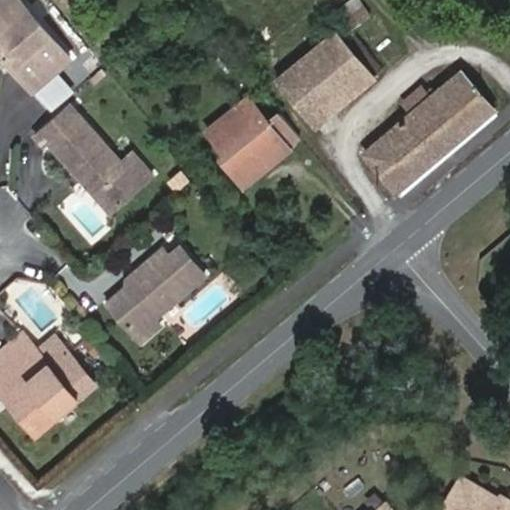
[(70,58),(21,0),(0,0),(0,13),(9,24),(0,31),(0,50),(32,89),(70,58)]
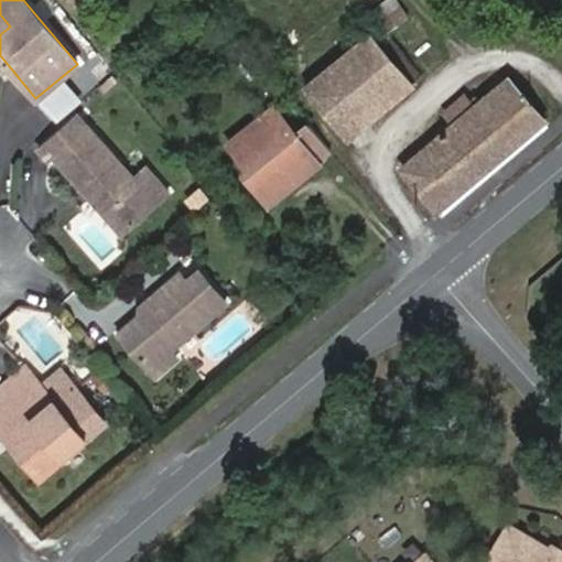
[(393,0),(390,0),(373,15),(381,26),(388,33),(408,17),(393,0)]
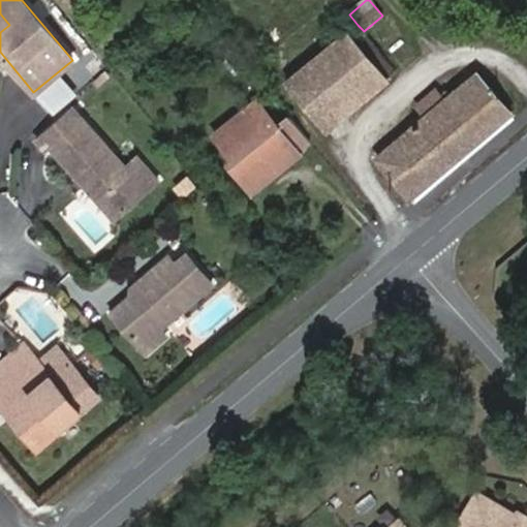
[(0,32),(9,25),(0,13),(0,32)]
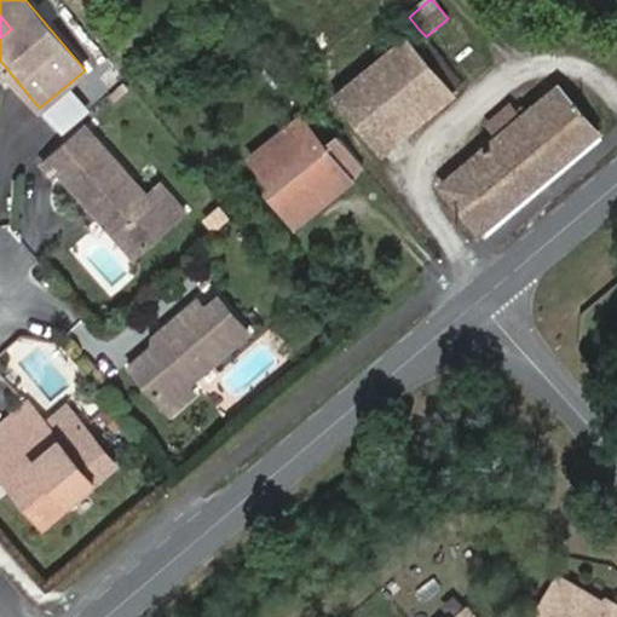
[(465,84),(426,36),(419,29),(405,39),(451,93),(465,84)]
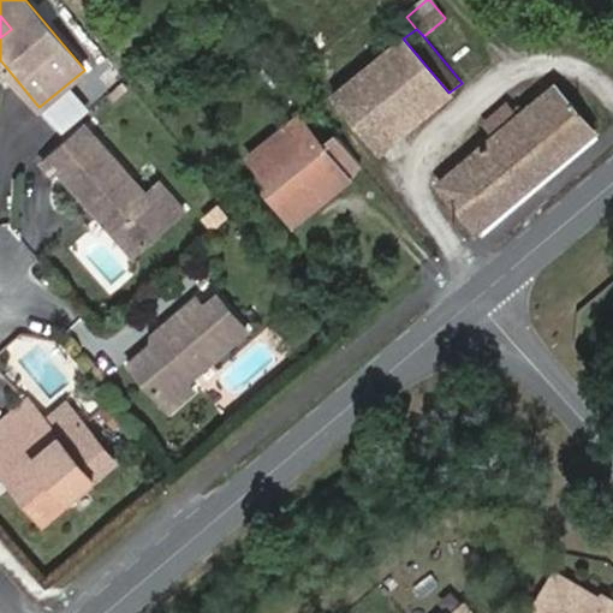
[(403,39),(400,35),(333,95),(380,153),(450,95),(448,93),(403,39)]
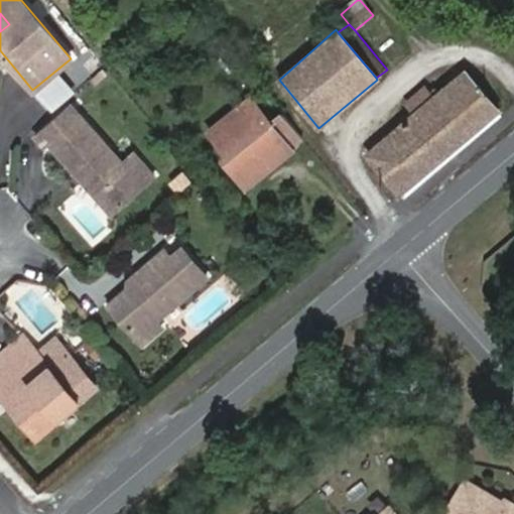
[(396,193),(398,195),(497,112),(494,108),(463,70),(432,95),(411,114),(365,154),(396,193)]
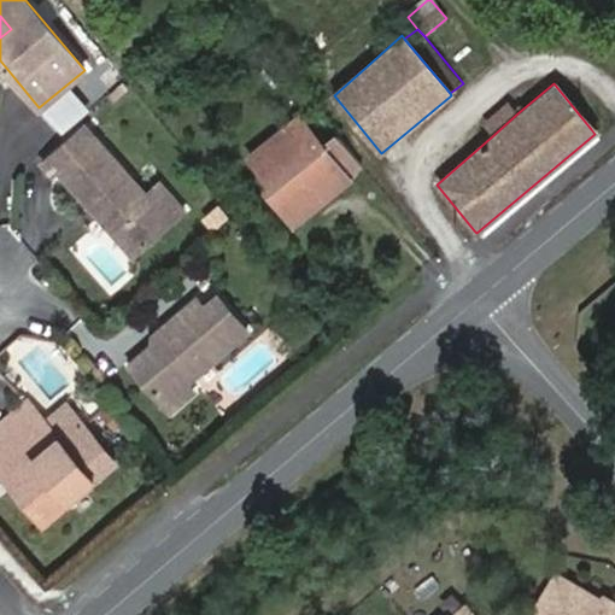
[(507,101),(481,123),(492,136),(517,113),(507,101)]
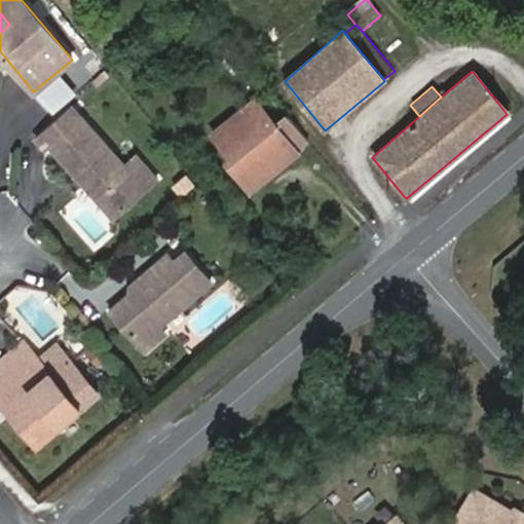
[(226,162),(251,191),(309,142),(288,117),(286,114),(276,123),(254,99),(211,135),(230,158),(226,162)]
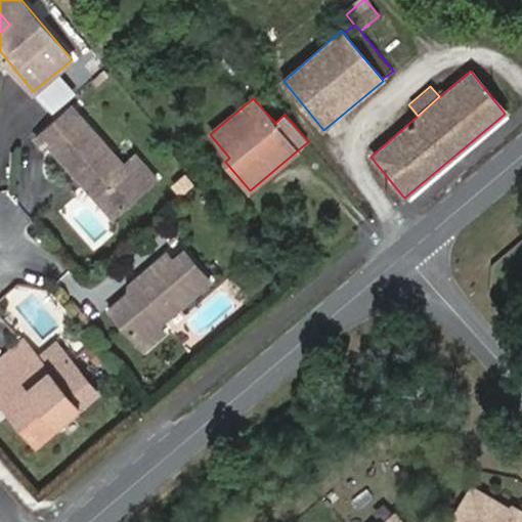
[(128,168),(77,105),(40,137),(49,148),(53,145),(80,176),(85,174),(89,180),(86,184),(101,202),(112,192),(126,210),(160,182),(139,158),(128,168)]
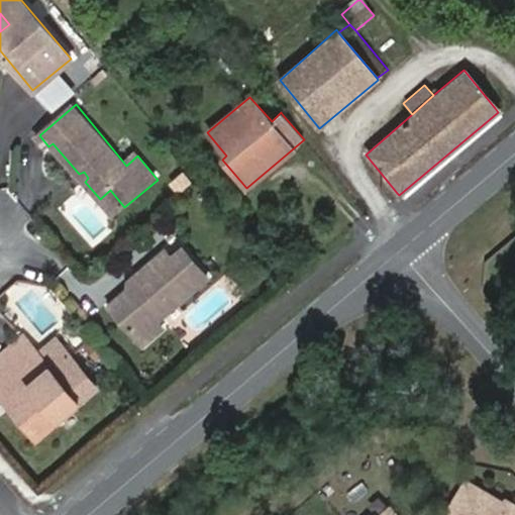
[(79,174),(85,182),(88,178),(84,172),(79,174)]
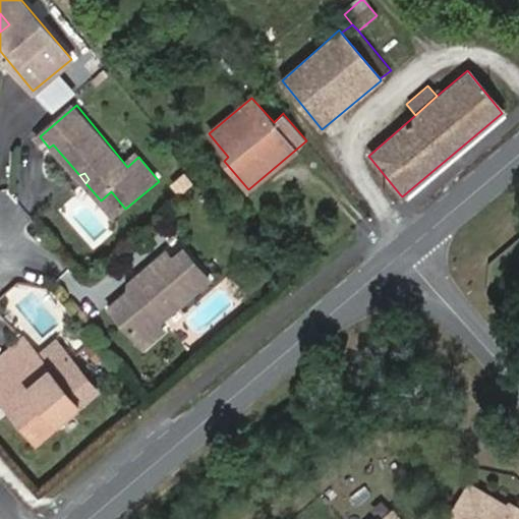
[(101,200),(115,218),(125,209),(111,191),(101,200)]
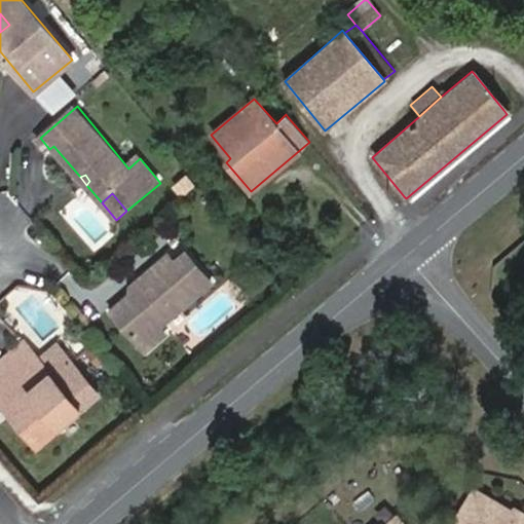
[(157,326),(164,325),(216,283),(184,247),(174,257),(169,251),(140,274),(146,285),(139,291),(133,290),(106,310),(133,342),(152,326),(157,326)]
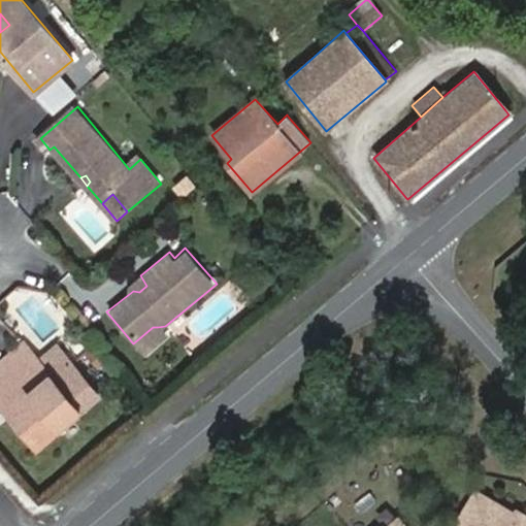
[(140,275),(128,285),(133,291),(139,292),(146,286),(140,275)]
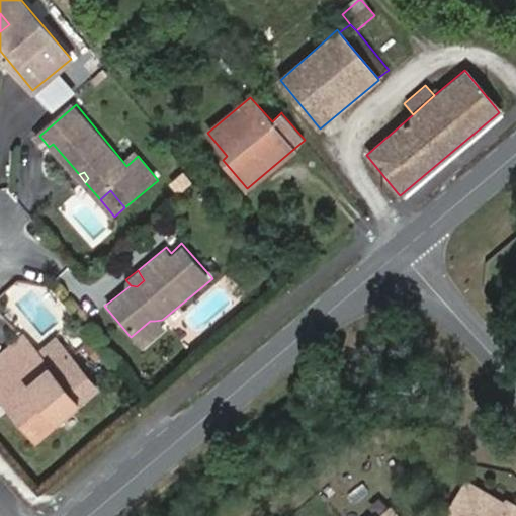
[(131,337),(142,348),(163,331),(155,321),(150,321),(131,337)]
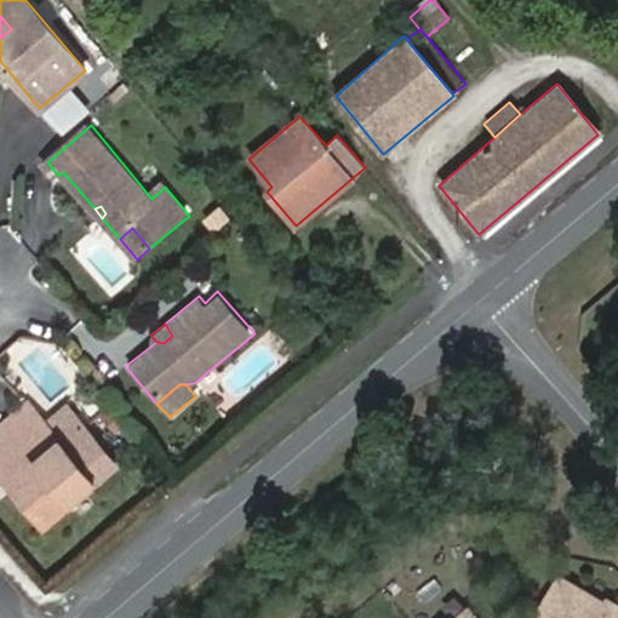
[(56,440),(27,401),(0,423),(0,475),(41,526),(115,465),(79,422),(56,440)]
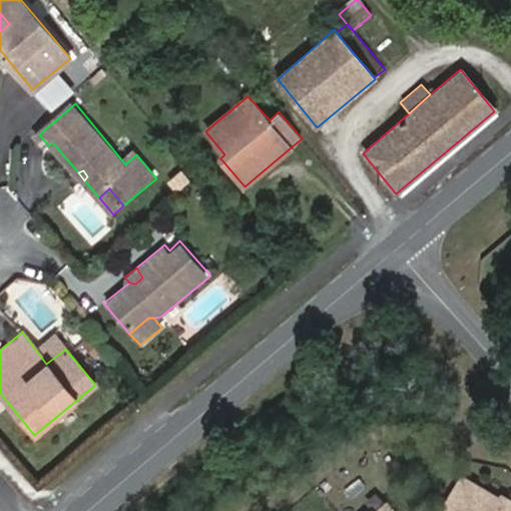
[(510,510),(510,507),(459,478),(439,510),(510,510)]
